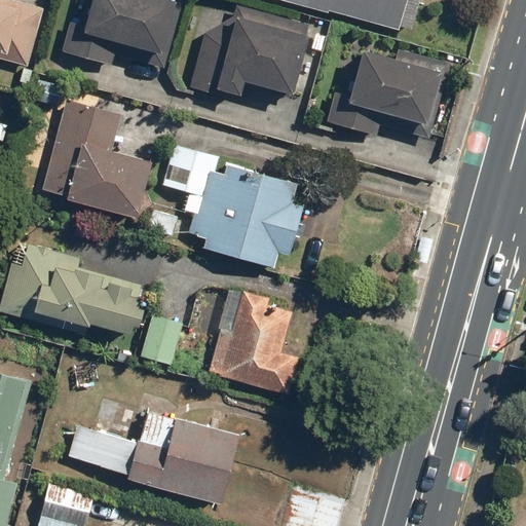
[(0,0),(0,57),(28,64),(42,5),(20,0),(0,0)]
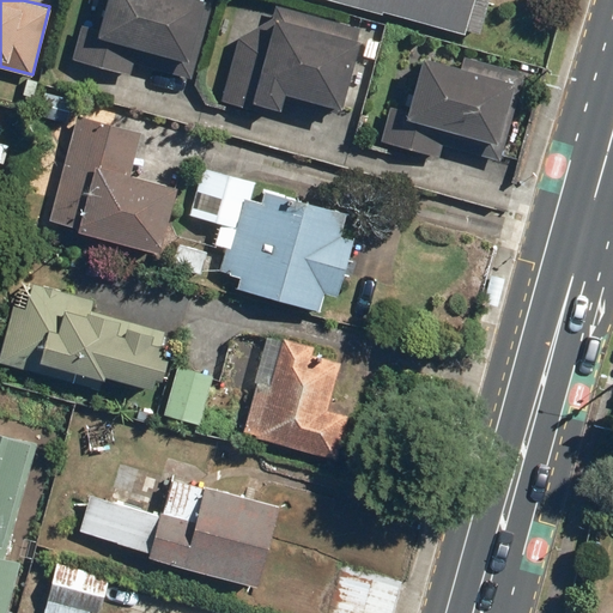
[(190,72),(210,0),(104,0),(97,28),(82,23),(72,56),(129,73),(134,58),(190,72)]
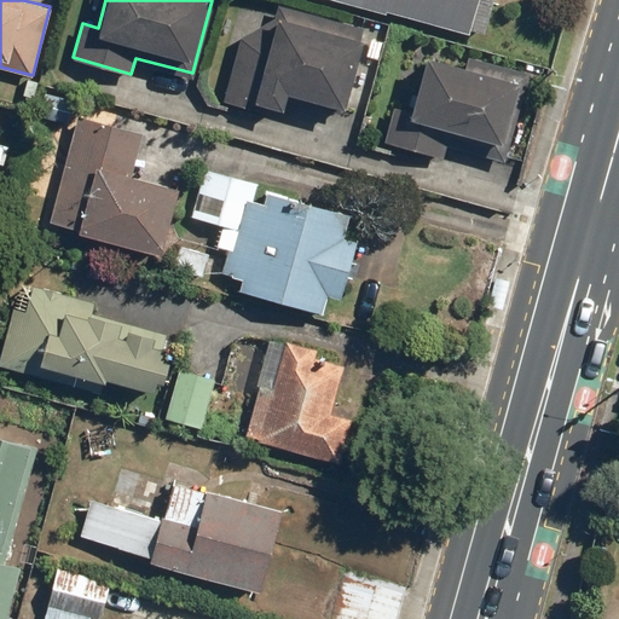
[(334,0),(386,13),(386,11),(468,33),(475,0),(334,0)]
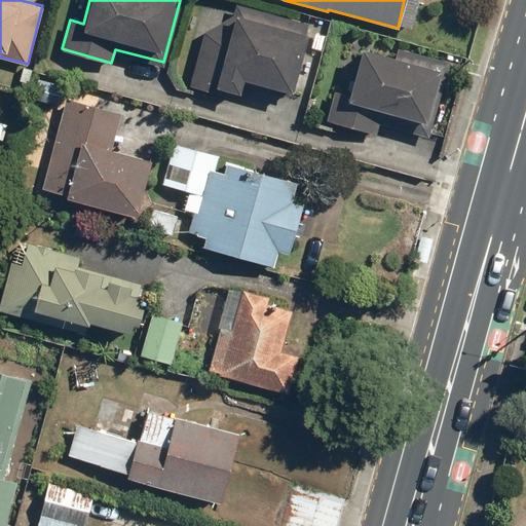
[(243,80),(292,92),(309,23),(235,4),(232,14),(203,29),(189,87),(214,94),(215,88),(239,95),(243,80)]
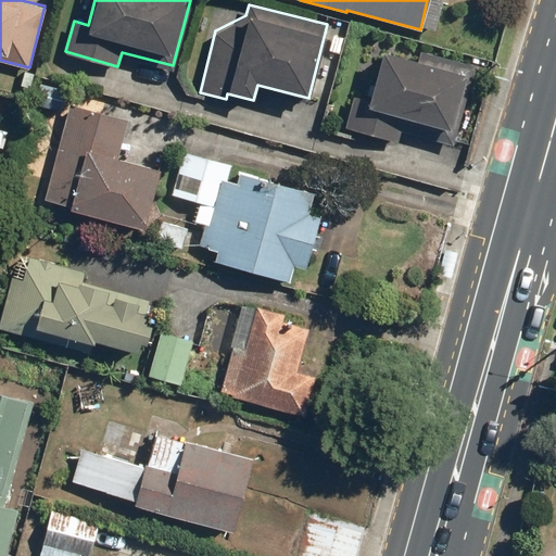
[(343,127),(395,141),(400,128),(452,142),(472,65),(419,51),(417,61),(382,51),(369,101),(352,97),(343,127)]
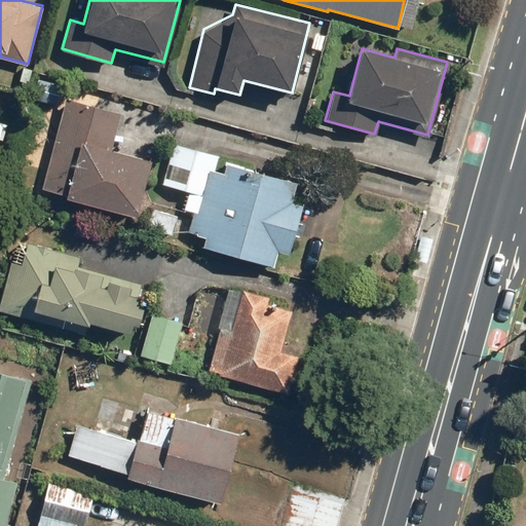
[(66,198),(136,216),(150,159),(109,149),(118,112),(66,99),(42,189),(67,195),(66,198)]
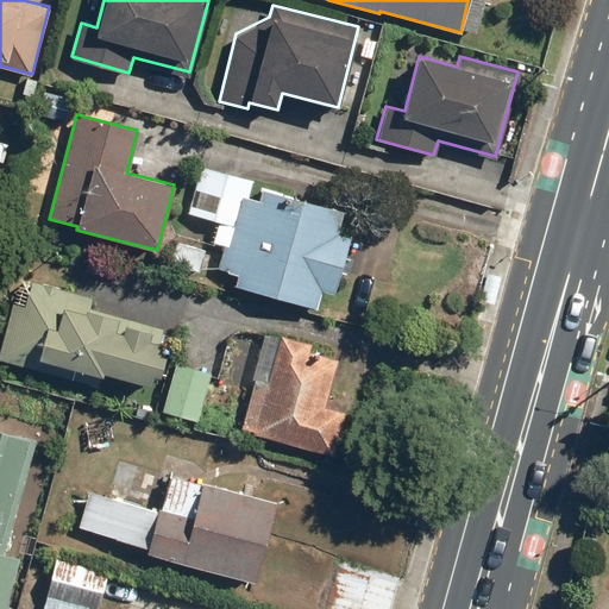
[(233,286),(315,309),(321,290),(334,294),(351,237),(338,232),(344,212),(262,188),(258,201),(248,198),(252,180),(200,165),(187,211),(230,224),(217,269),(237,275),(233,286)]
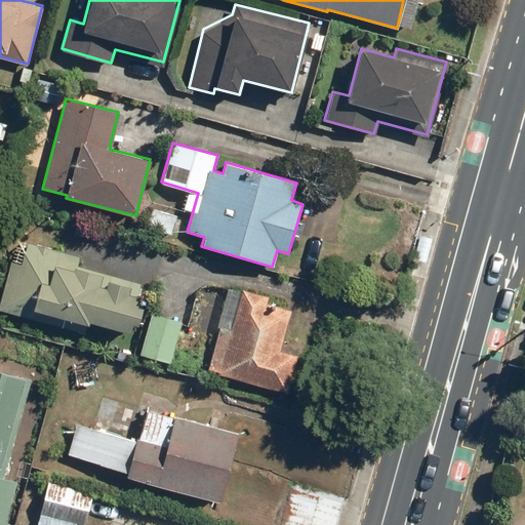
[(147,228),(170,234),(176,215),(152,208),(147,228)]
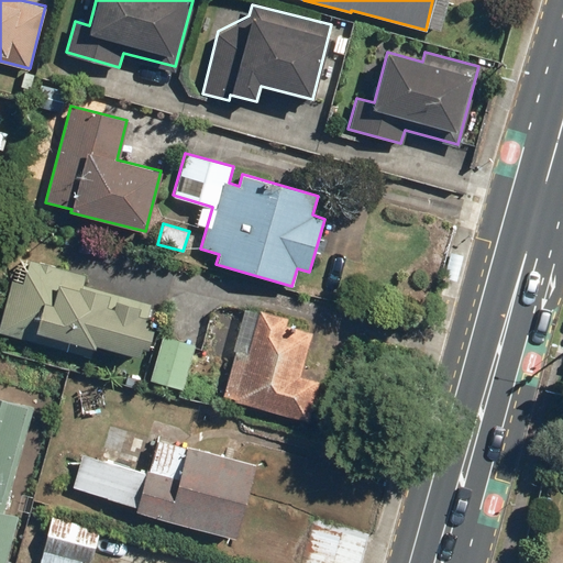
[(145,328),(151,305),(81,286),(85,274),(29,260),(22,283),(12,279),(0,322),(0,331),(90,356),(92,345),(139,357),(141,348),(148,350),(153,330),(145,328)]
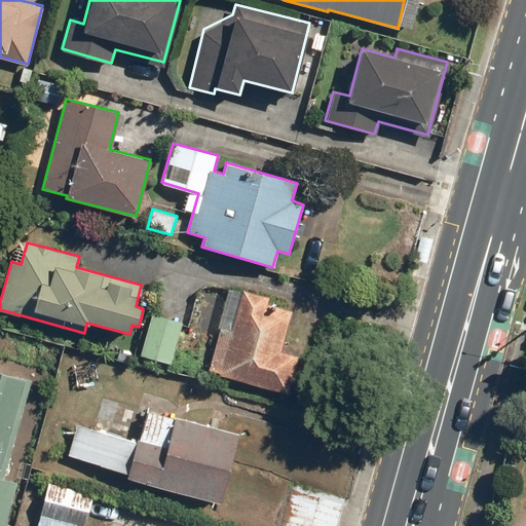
[(209,371),(287,391),(296,355),(280,351),(291,309),(267,303),(269,296),(242,289),(231,330),(220,328),(209,371)]
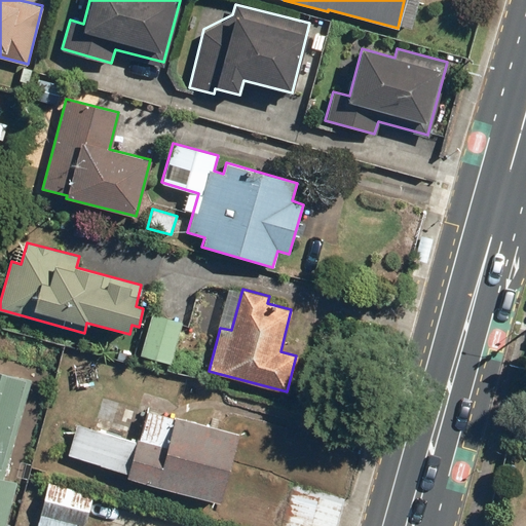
[(140,354),(170,364),(182,323),(153,314),(140,354)]
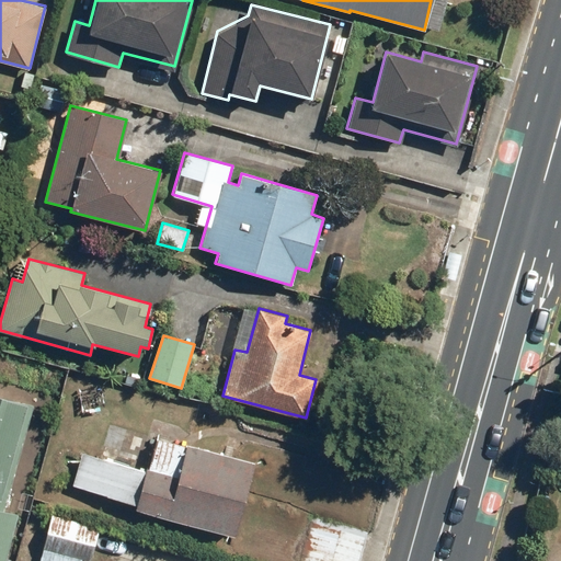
[(0,560),(4,560),(18,515),(3,511),(34,403),(0,393),(0,560)]
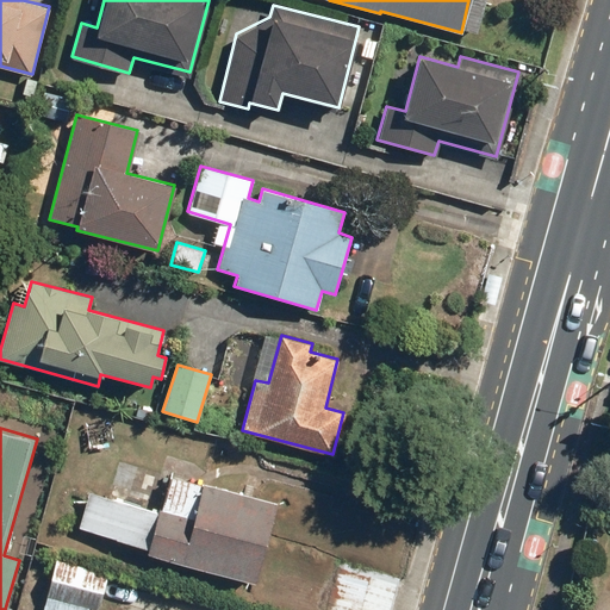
[(145,553),(254,584),(277,504),(170,473),(160,511),(114,498),(113,505),(85,497),(76,528),(147,548),(145,553)]
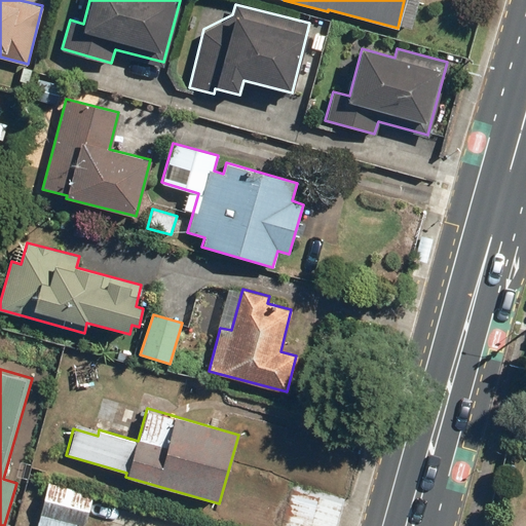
[(36,525),(75,525),(76,525),(81,525),(83,525),(92,495),(48,483),(36,525)]
